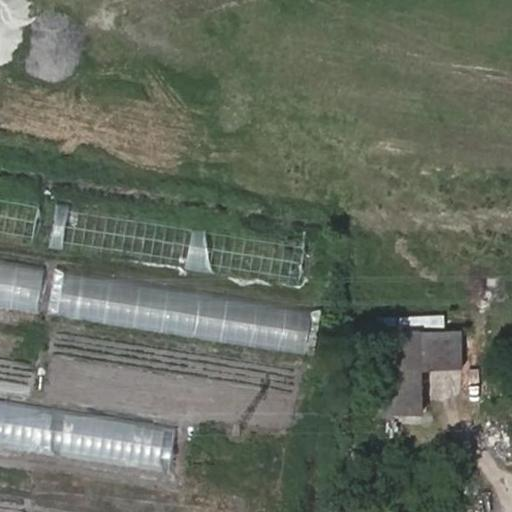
[(0,235),(35,239),(40,195),(0,190),(0,235)]
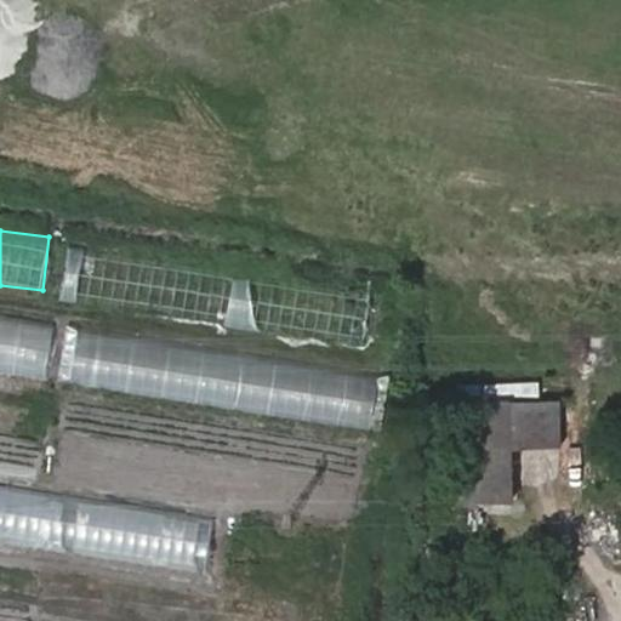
[(374,296),(72,245),(63,300),(364,351),(374,296)]
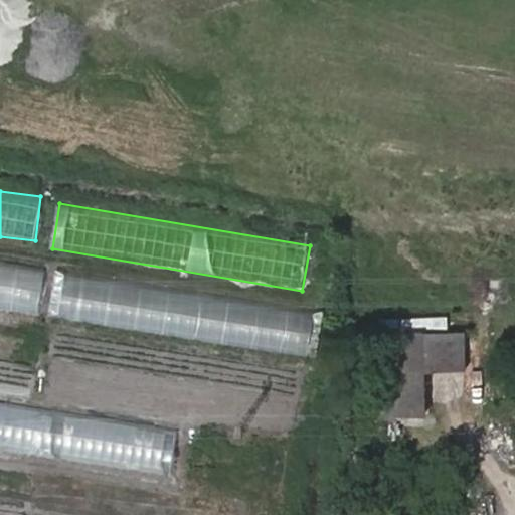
[(0,309),(38,314),(44,266),(0,260),(0,309)]
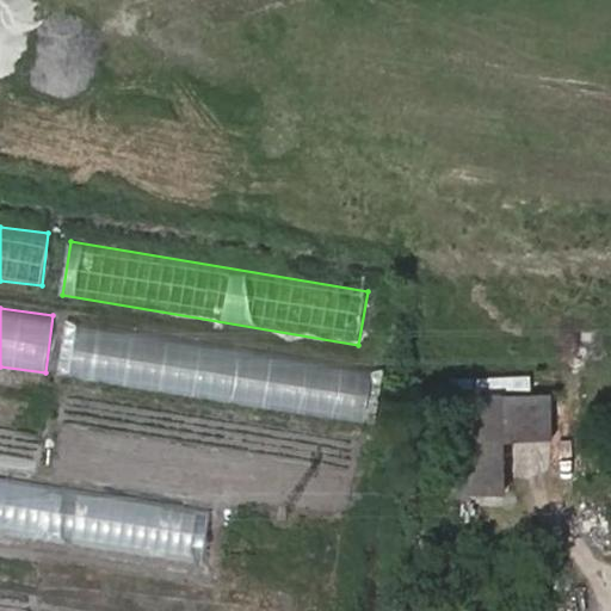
[(56,384),(366,418),(372,363),(62,328),(56,384)]
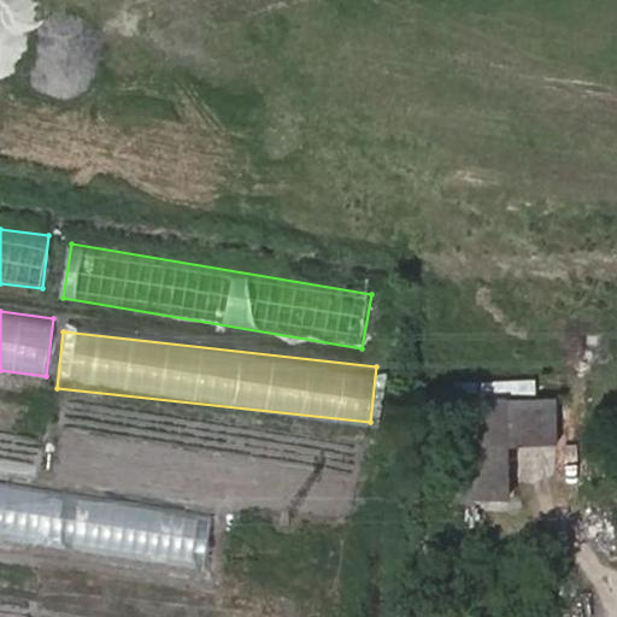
[(519,403),(516,366),(481,363),(471,399),(454,400),(458,497),(442,499),(442,530),(479,529),(480,500),(510,499),(509,404),(519,403)]
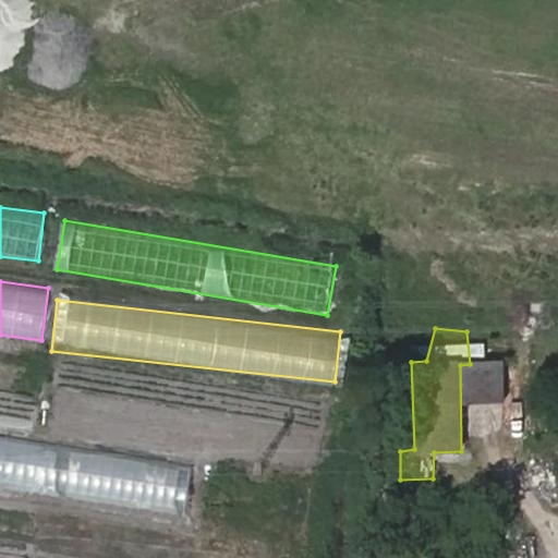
[(0,487),(183,512),(190,460),(0,435),(0,487)]
